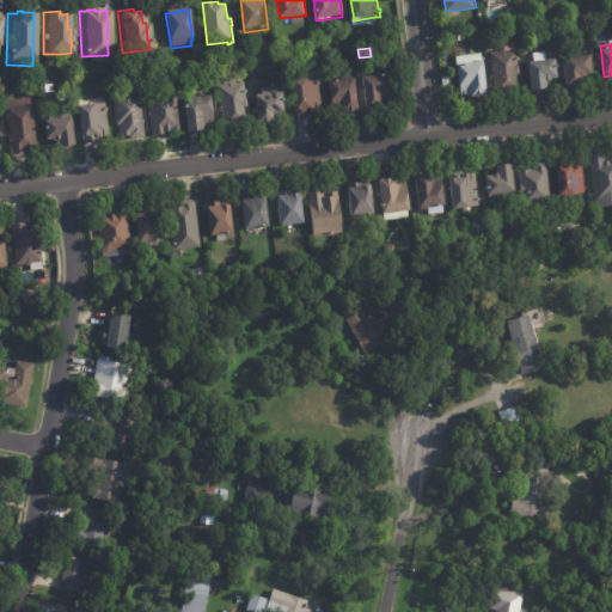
[(508,91),(496,92),(493,51),(501,50),(502,49),(507,48),(508,49),(519,48),(521,74),(518,74),(520,90),(508,91)]
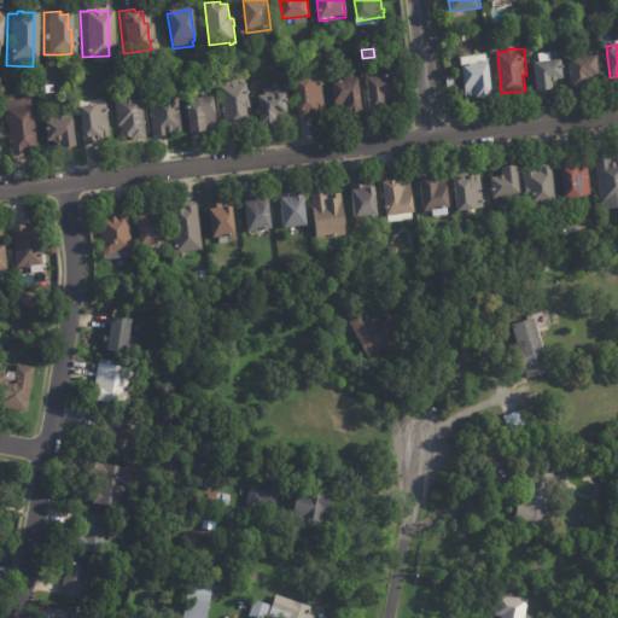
[(488,62),(491,97),(476,98),(471,98),(471,95),(465,95),(461,65),(460,65),(459,57),(484,53),(485,62),(488,62)]
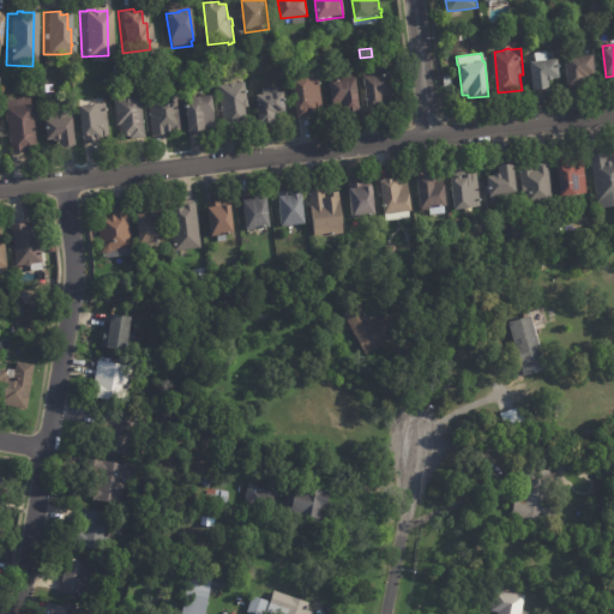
[(582,84),(569,86),(565,58),(594,54),(596,73),(589,74),(590,77),(584,77),(585,84),(582,84)]
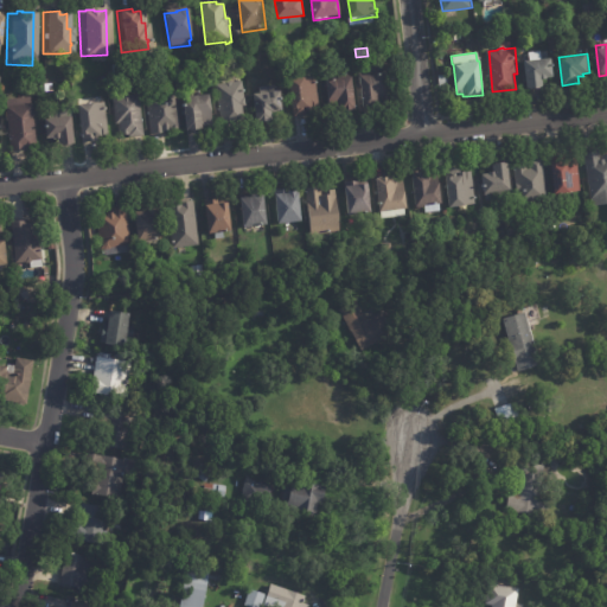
[(540,87),(528,88),(524,61),(551,57),(554,76),(547,77),(547,78),(542,80),(543,85),(540,87)]
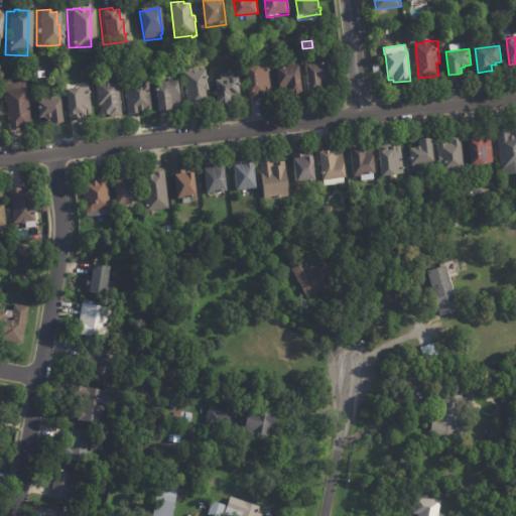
[(320,94),(309,95),(305,66),(304,57),(325,55),(327,65),(328,65),(331,83),(321,85),(323,94),(320,94)]
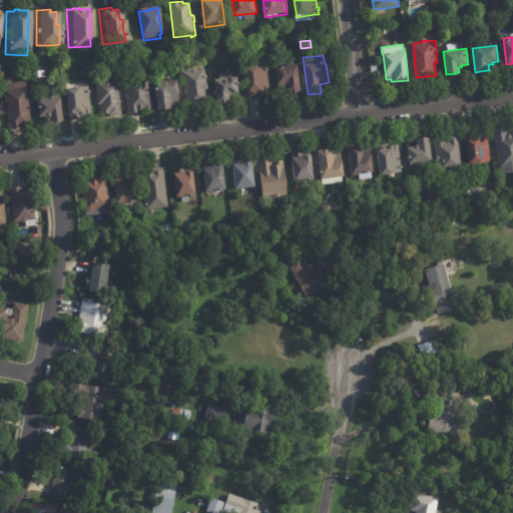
[(371,62),(378,61),(380,71),(373,73),(371,62)]
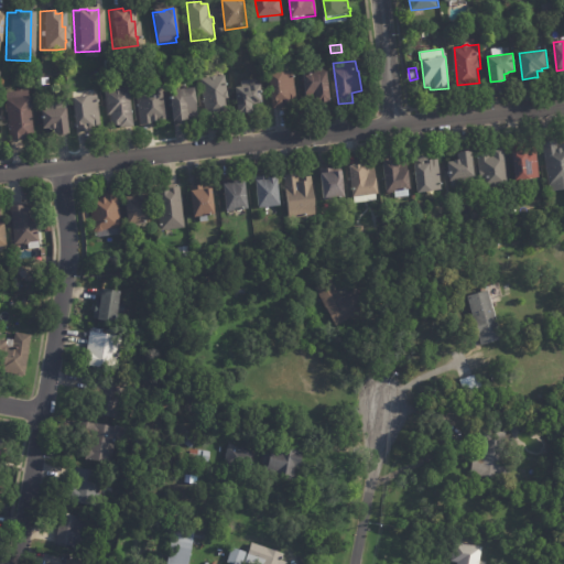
[(285,108),(273,109),(269,75),(294,73),(297,102),(292,104),(292,105),(288,105),(286,108),(285,108)]
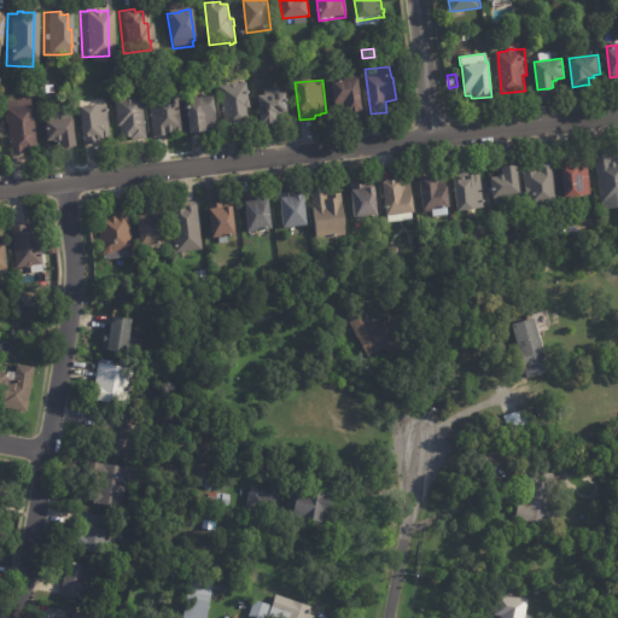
[(360,115),(348,117),(347,109),(336,110),(332,83),(342,82),(359,80),(363,115),(360,115)]
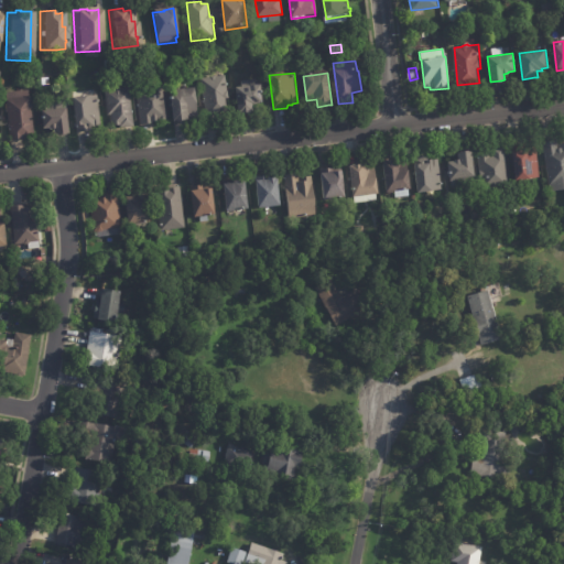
[(218,114),(216,115),(216,117),(207,118),(202,80),(209,79),(212,77),(215,77),(217,78),(226,77),(227,85),(229,85),(229,87),(227,87),(228,91),(230,99),(226,100),(228,112),(218,114)]
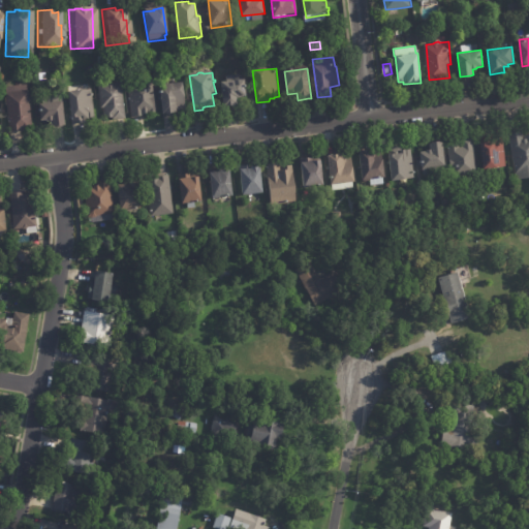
[(146,118),(132,119),(128,85),(145,84),(146,82),(151,81),(152,83),(154,82),(158,115),(146,117),(146,118)]
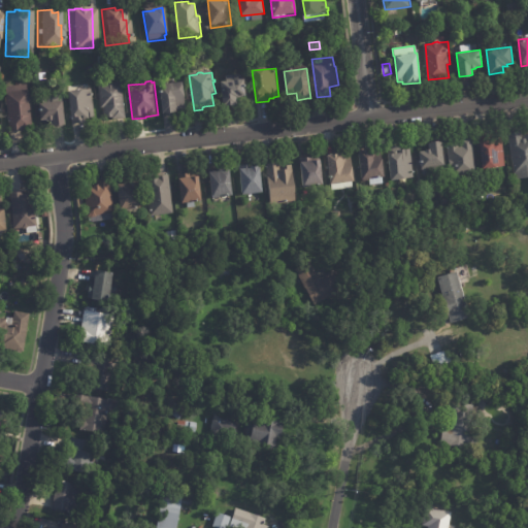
[(234,107),(227,108),(227,107),(224,107),(221,84),(245,80),(246,87),(248,87),(248,89),(245,89),(246,98),(241,98),(241,99),(237,100),(238,106),(236,106),(236,107),(234,107)]
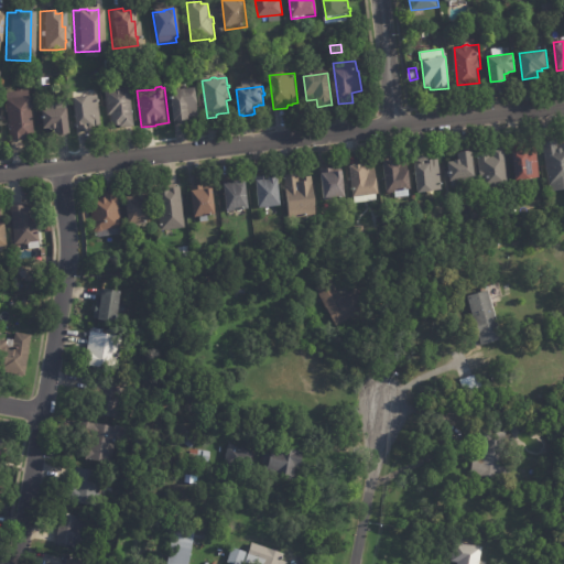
[(132,128),(122,130),(121,127),(112,128),(111,116),(108,116),(106,91),(115,90),(116,89),(120,89),(121,89),(130,89),(134,128),(132,128)]
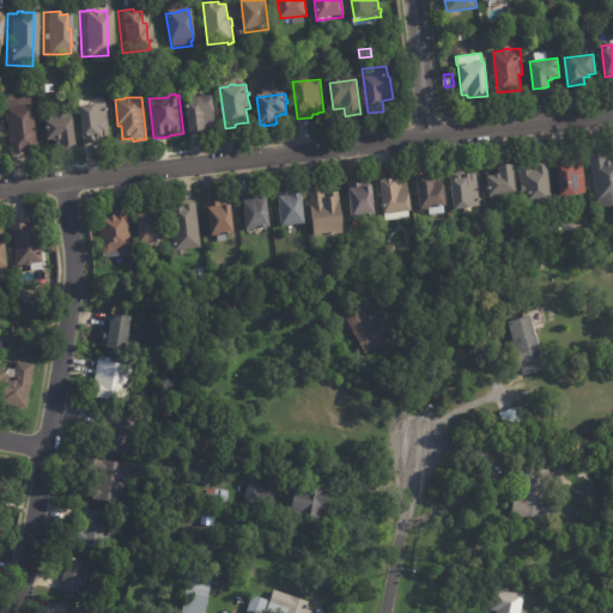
[(201,134),(192,135),(192,134),(188,134),(186,102),(212,98),(214,129),(205,129),(205,132),(202,132),(202,134),(201,134)]
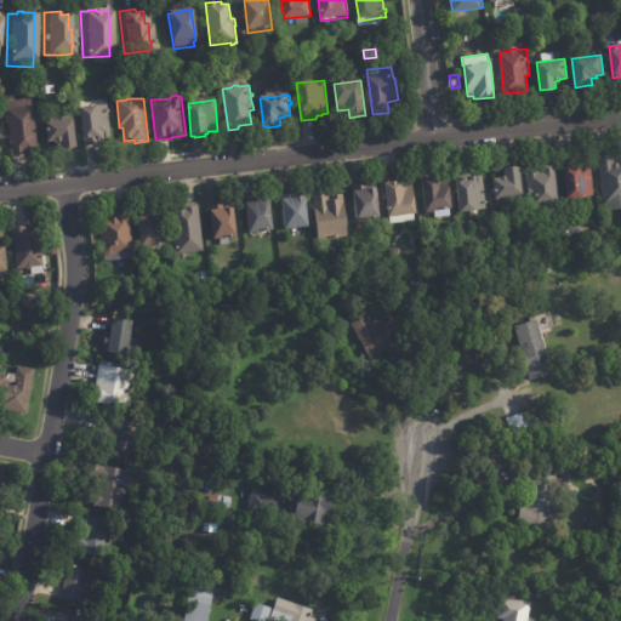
[(34,107),(39,154),(26,155),(11,157),(6,110),(7,109),(7,103),(32,101),(33,108),(34,107)]
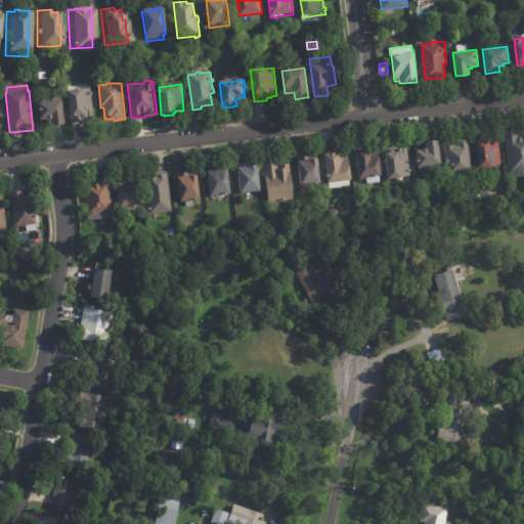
[(83,124),(72,125),(69,93),(91,90),(91,94),(93,94),(93,97),(92,97),(94,119),(84,120),(84,123),(83,124)]
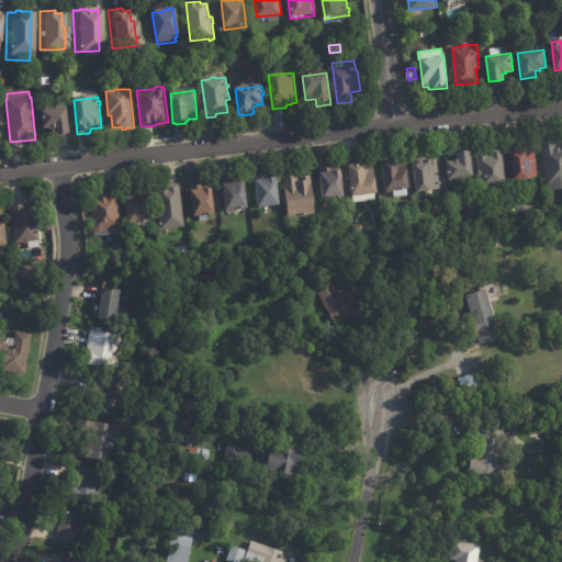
[(67,110),(70,135),(56,137),(55,131),(52,131),(51,128),(44,130),(43,113),(67,110)]
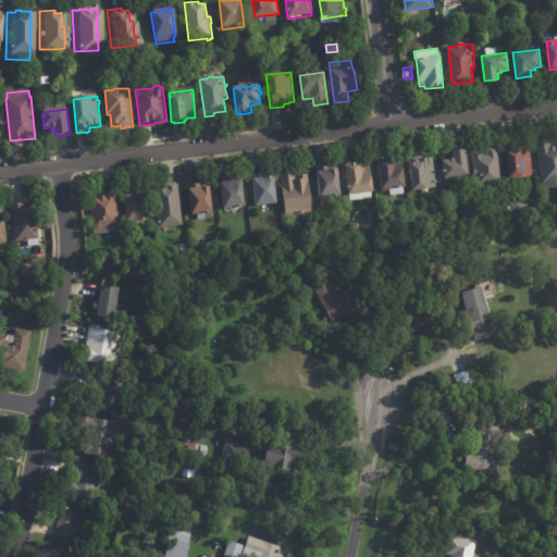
[(536,141),(549,139),(551,143),(556,141),(556,187),(544,189),(536,141)]
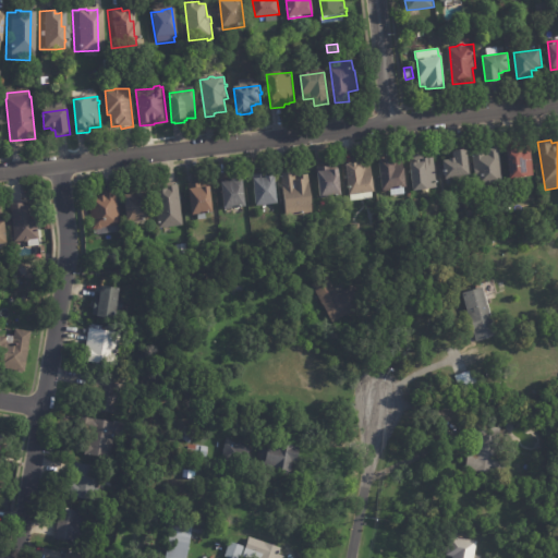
[(529,143),(532,176),(525,176),(525,182),(516,183),(514,178),(510,178),(508,149),(509,149),(509,143),(517,142),(518,144),(529,143)]
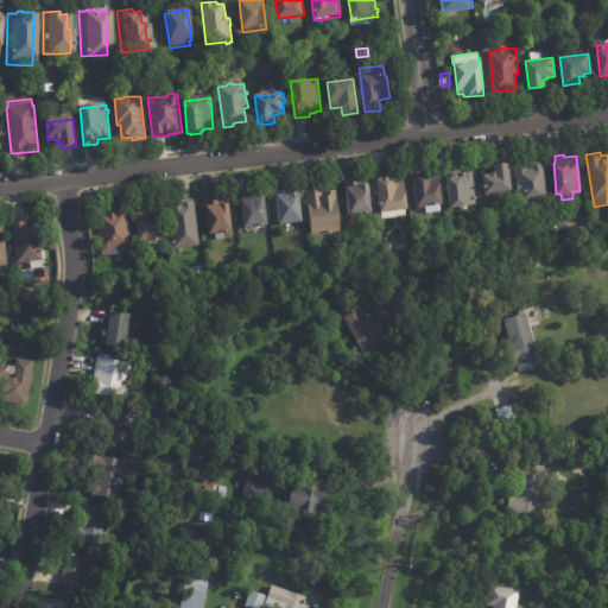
[(549,201),(520,204),(515,165),(531,163),(530,159),(544,158),(549,201)]
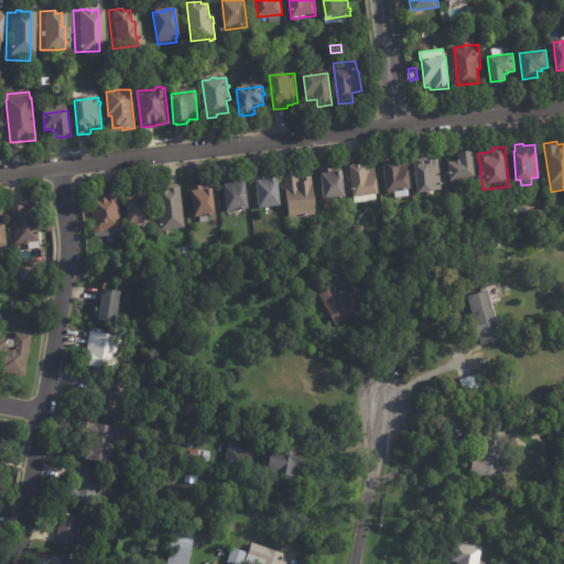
[(472,153),(474,176),(449,180),(447,163),(454,162),(454,161),(458,160),(457,153),(470,152),(472,153)]
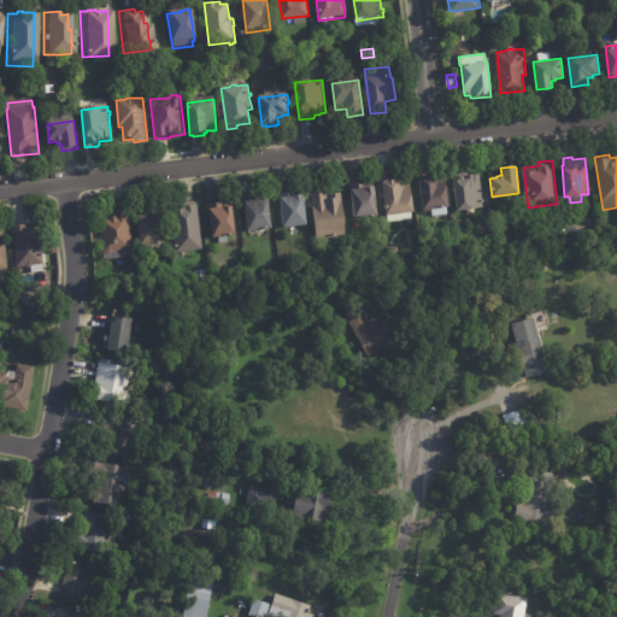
[(421,175),(436,174),(436,175),(439,175),(439,177),(446,176),(446,186),(447,186),(450,206),(442,207),(444,216),(432,217),(430,211),(423,211),(421,175)]
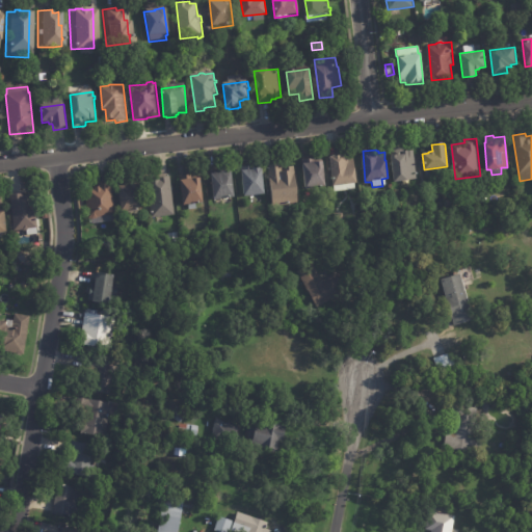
[(414,150),(416,179),(408,180),(408,185),(403,185),(402,180),(394,181),(392,154),(402,154),(402,150),(408,150),(414,150)]
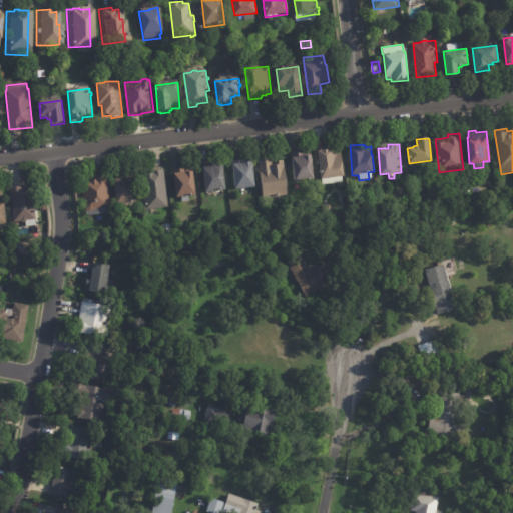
[(319,149),(321,149),(321,148),(333,147),(333,149),(336,149),(336,150),(343,150),(344,175),(342,175),(343,183),(322,184),(319,149)]
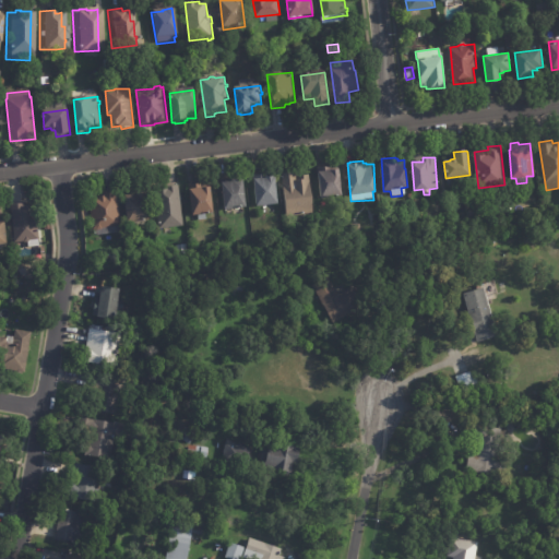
[(318,169),(321,169),(320,165),(326,165),(328,168),(339,167),(342,195),(325,197),(325,198),(321,198),(318,169)]
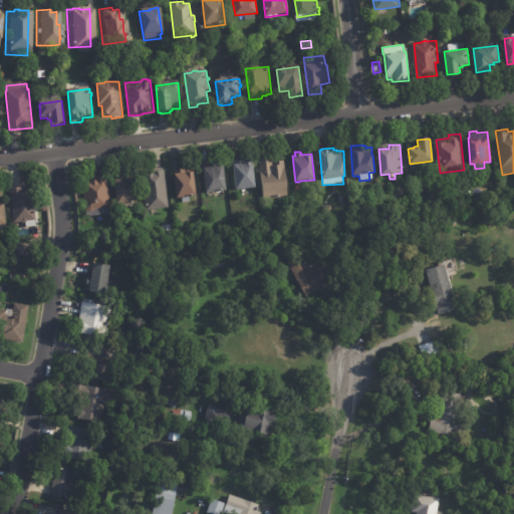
[(259,159),(273,158),(274,161),(284,160),(288,196),(263,199),(259,159)]
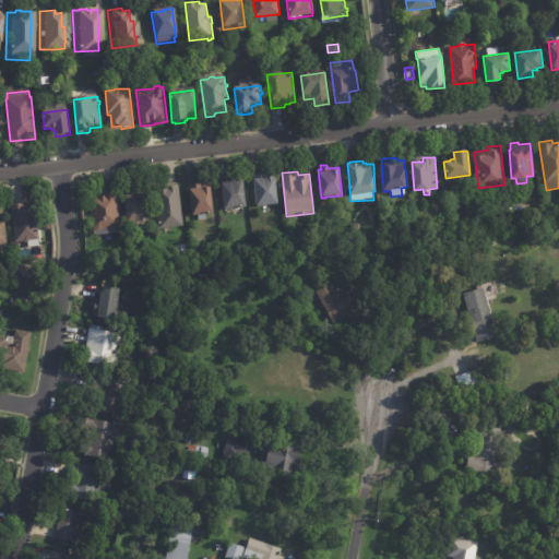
[(277,203),(257,205),(253,175),(265,174),(265,176),(273,175),(273,177),(274,177),(277,203)]
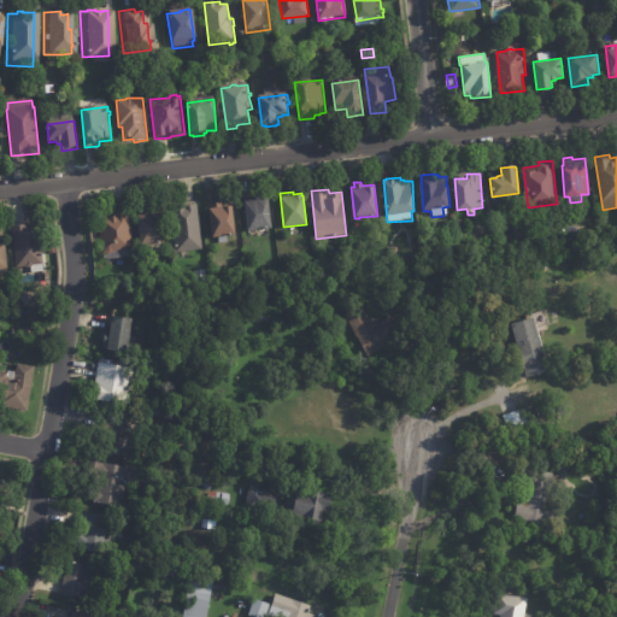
[(268,228),(248,230),(245,201),(257,199),(266,198),(268,198),(271,228),(268,228)]
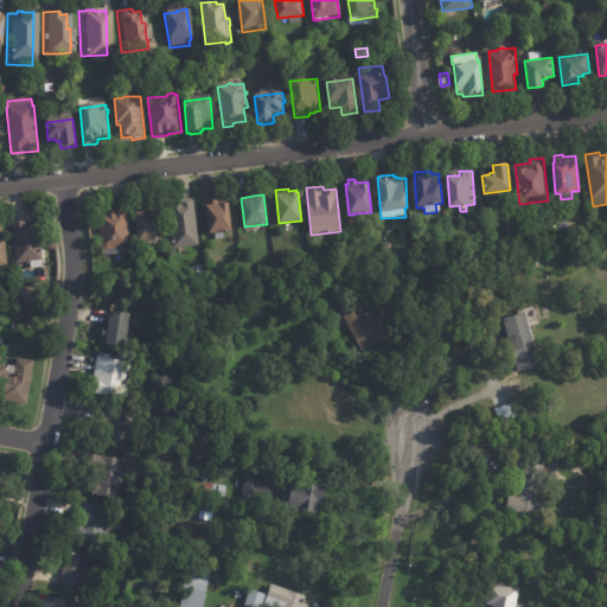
[(208,204),(211,204),(211,199),(218,198),(218,202),(230,200),(234,230),(225,231),(225,238),(216,238),(216,231),(211,232),(208,204)]
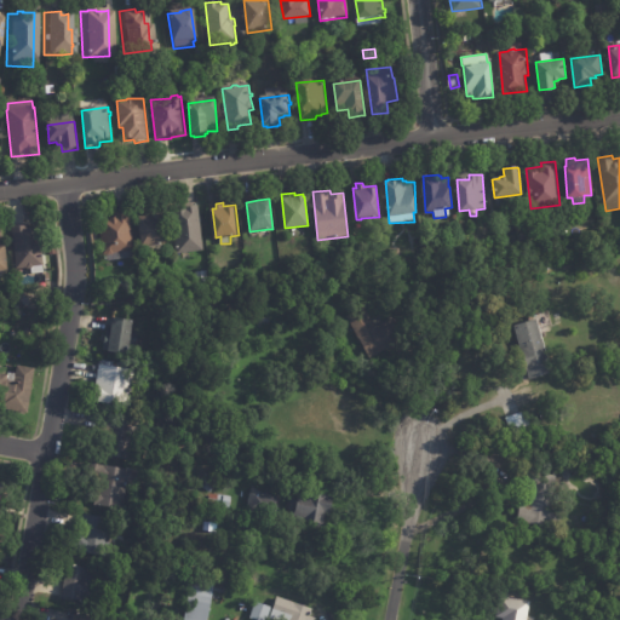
[(190,252),(178,254),(172,210),(182,208),(181,206),(187,206),(199,205),(205,251),(190,252)]
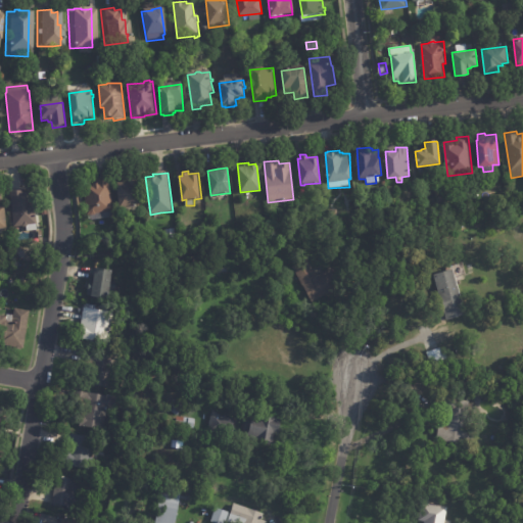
[(128,181),(128,180),(135,179),(135,181),(136,181),(138,205),(119,207),(116,182),(121,182),(121,178),(125,178),(126,181),(128,181)]
